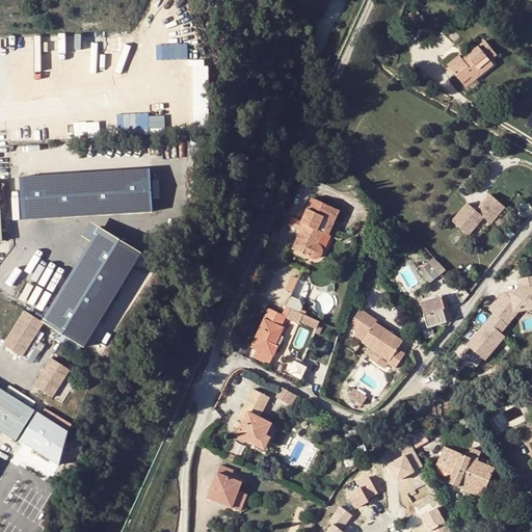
[(485,55),(491,50),(485,41),(462,59),(459,56),(448,64),(462,83),(471,76),(474,80),(493,64),(489,60),(485,55)]
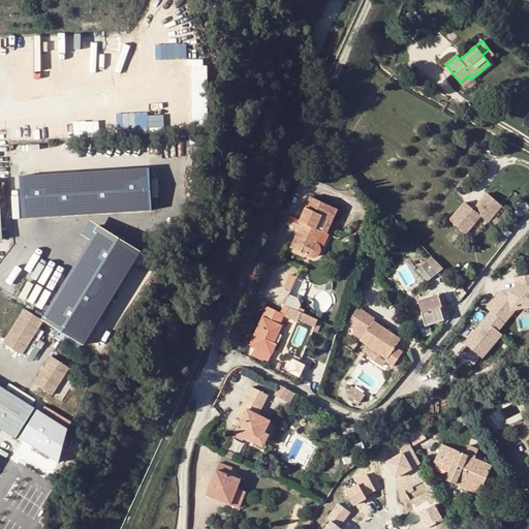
[(483,55),(487,60),(493,54),(489,50),(483,55)]
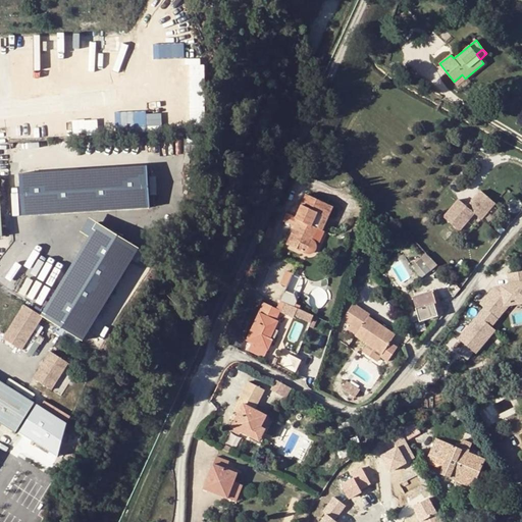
[(457,86),(465,79),(462,74),(454,82),(457,86)]
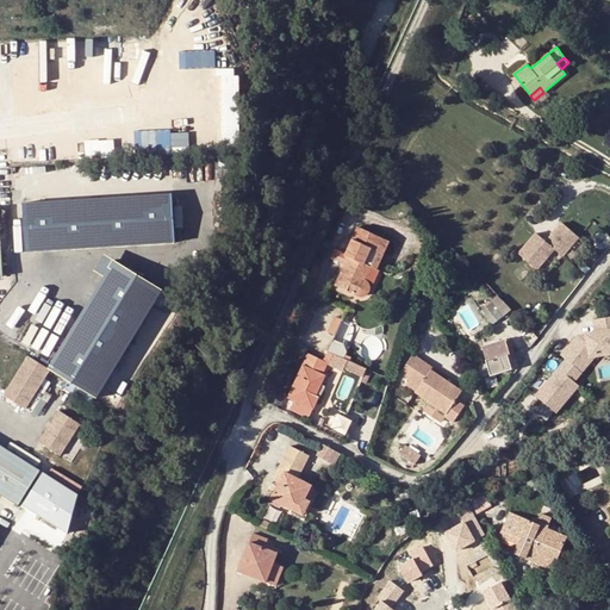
[(190,129),(136,131),(136,150),(191,148),(190,129)]
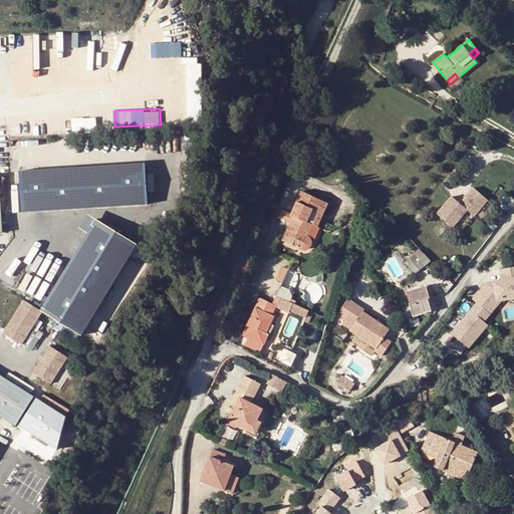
[(148,207),(145,165),(19,171),(21,213),(148,207)]
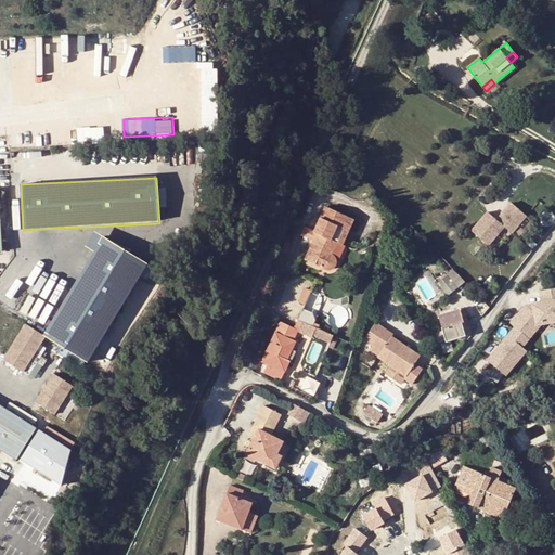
[(488,211),(472,231),(488,245),(504,227),(512,232),(527,215),(512,203),(497,219),(488,211)]
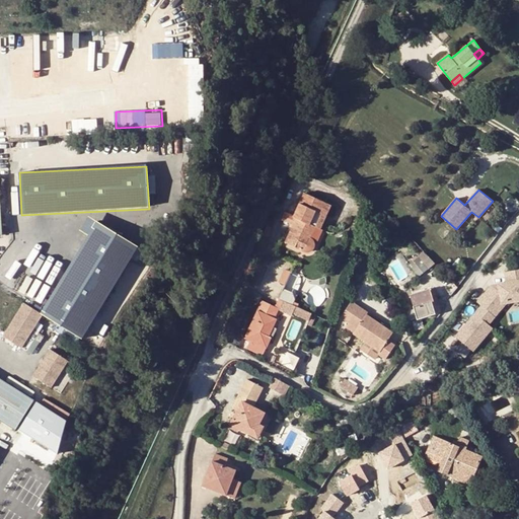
[(303,194),(292,218),(297,220),(295,226),(292,225),(286,238),(296,242),(294,247),(304,251),(306,252),(311,239),(309,237),(313,226),(315,227),(317,222),(319,215),(324,203),(303,194)]
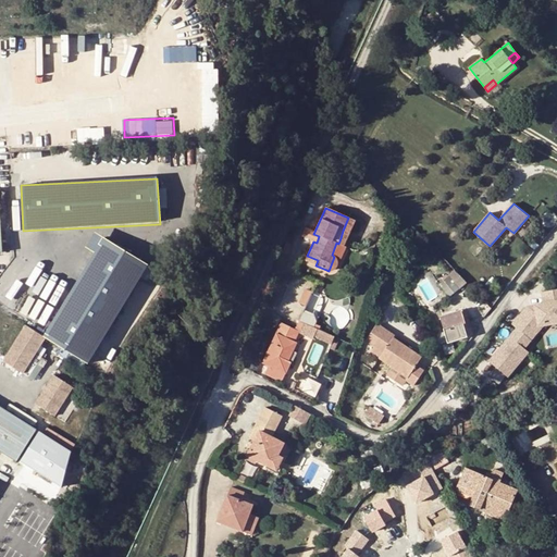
[(343,231),(348,233),(354,221),(348,218),(343,231)]
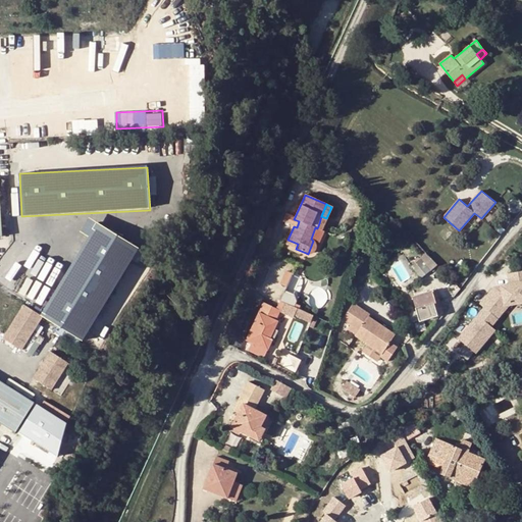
[(285,222),(294,226),(297,227),(299,221),(294,219),(288,216),(285,222)]
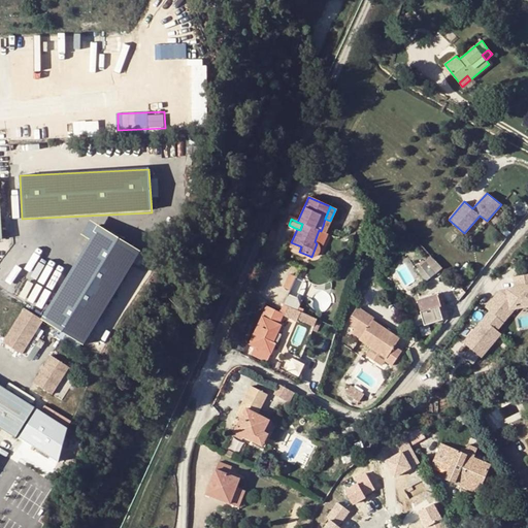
[(101,227),(43,320),(85,344),(142,252),(101,227)]
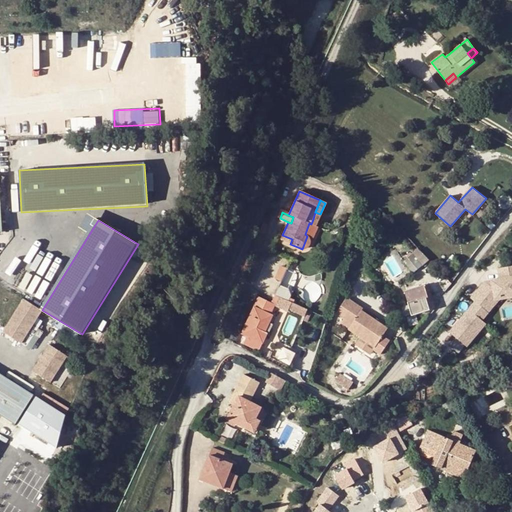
[(292,239),(282,235),(281,239),(290,244),(292,239)]
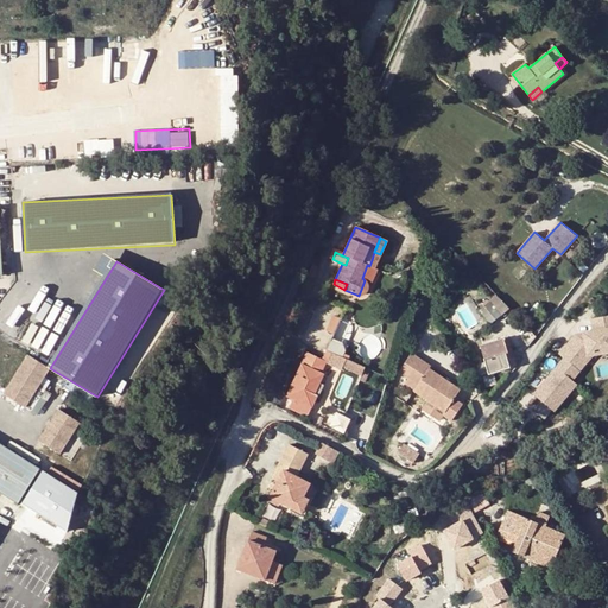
[(494,299),(481,311),(491,322),(504,311),(494,299)]
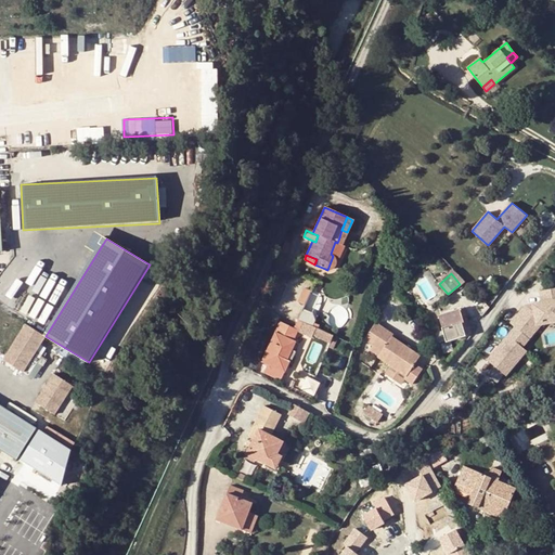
[(483,284),(489,291),(498,282),(491,276),(483,284)]
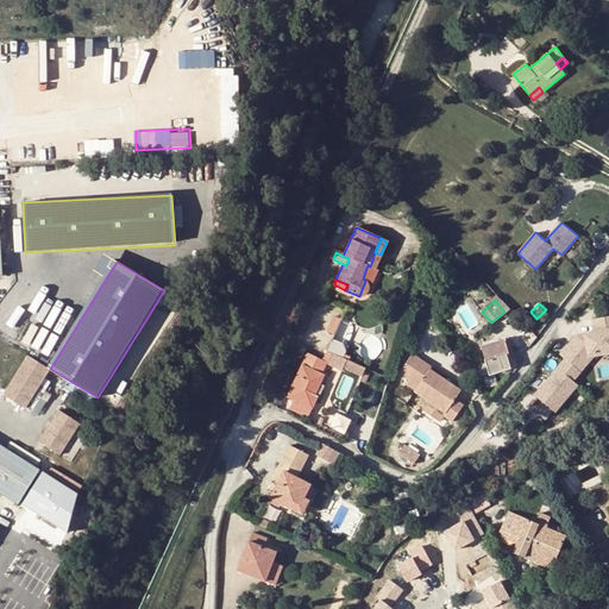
[(333,315),(331,328),(339,331),(341,316),(333,315)]
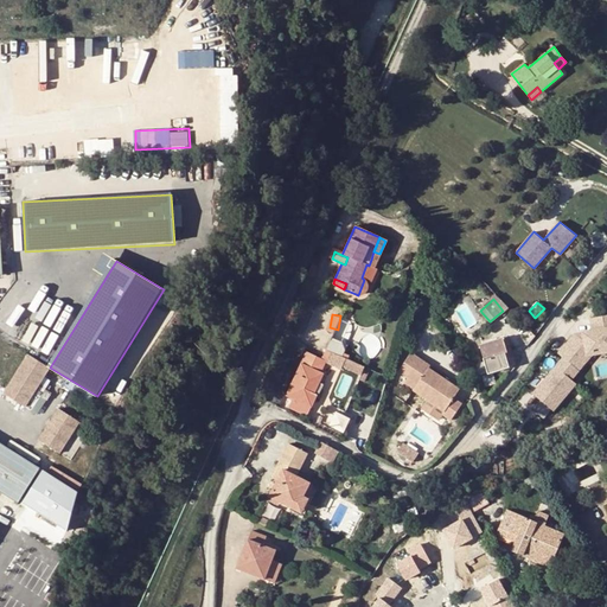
[(568,366),(537,403),(555,419),(579,393),(569,384),(577,375),(582,378),(595,363),(606,360),(606,325),(595,327),(598,340),(580,344),(563,362),(568,366)]
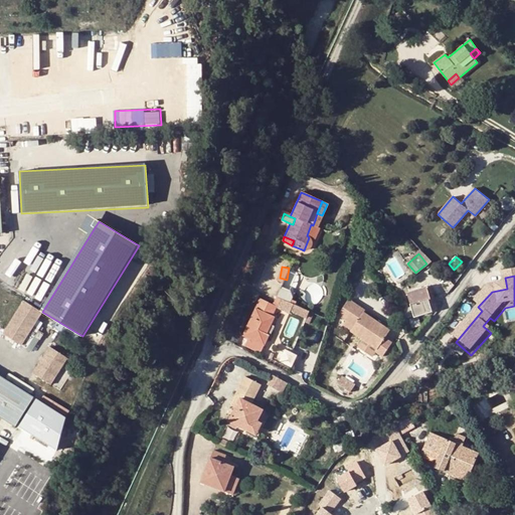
[(408,294),(410,304),(431,299),(428,294),(433,292),(431,286),(408,294)]
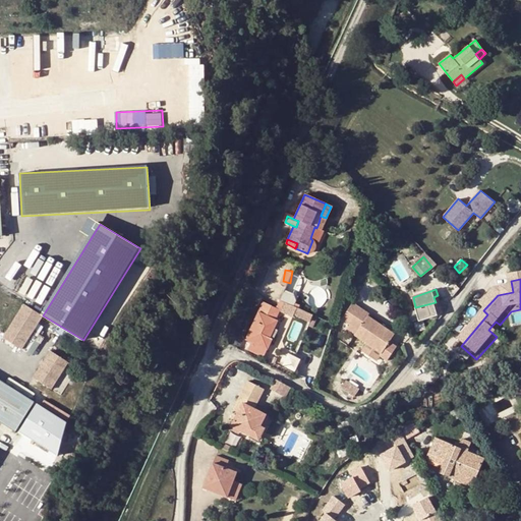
[(280,309),(264,301),(252,326),(246,341),(251,343),(247,350),(264,357),(273,339),(270,338),(274,328),(278,320),(275,320),(280,309)]
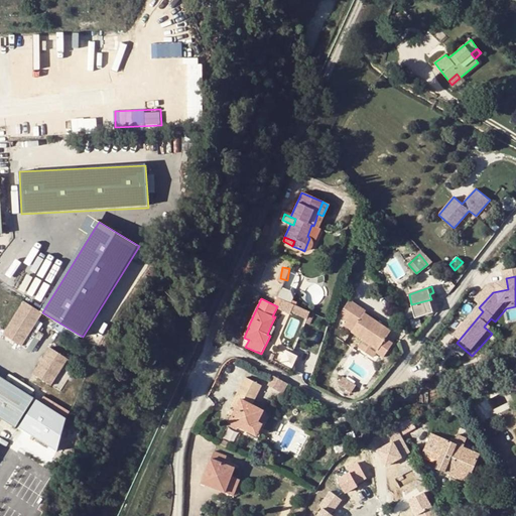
[(432,304),(431,299),(411,304),(415,317),(437,309),(435,303),(432,304)]
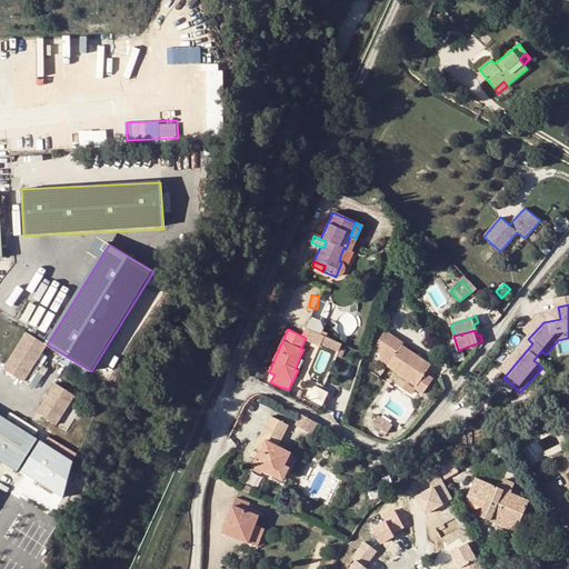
[(47,345),(27,331),(5,368),(23,380),(47,345)]
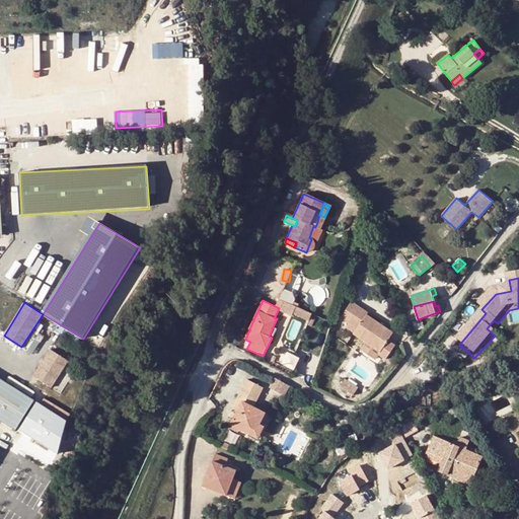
[(378,354),(386,359),(394,345),(387,341),(392,332),(366,315),(368,312),(351,302),(341,318),(349,323),(357,329),(354,334),(366,342),(361,350),(375,359),(378,354)]
